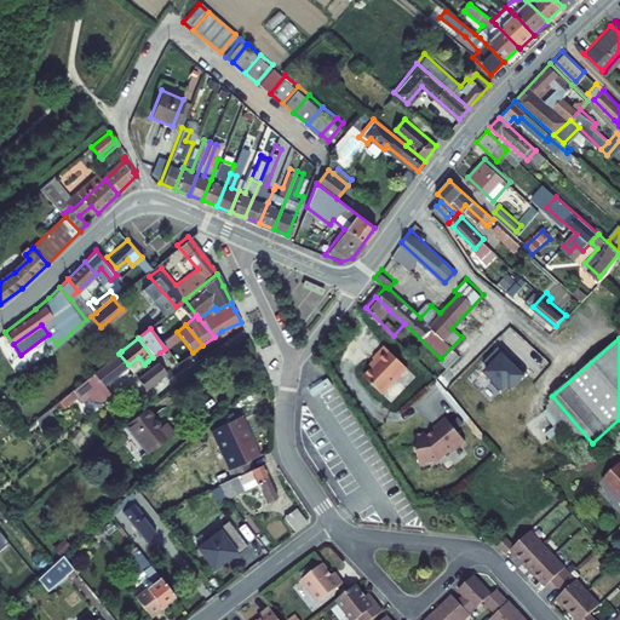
[(505,342),(448,388),(452,390),(478,424),(534,378),(505,342)]
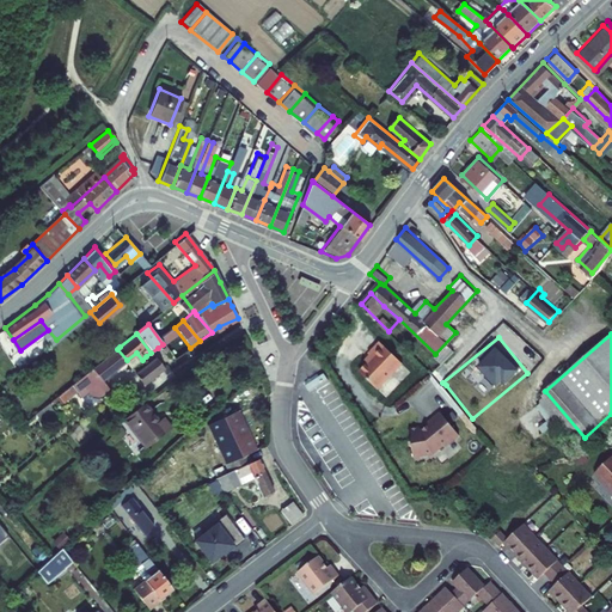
[(360,371),(379,387),(403,360),(380,340),(369,353),(373,356),(360,371)]
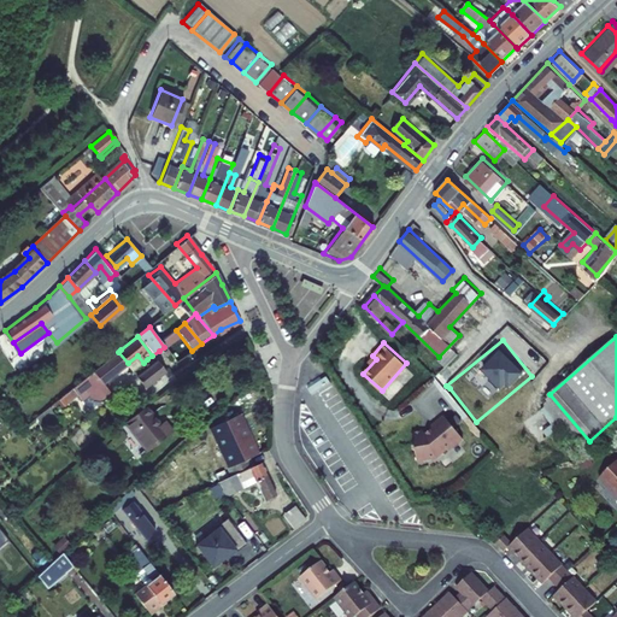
[(111,377),(128,363),(118,352),(74,387),(80,392),(90,385),(95,389),(111,377)]
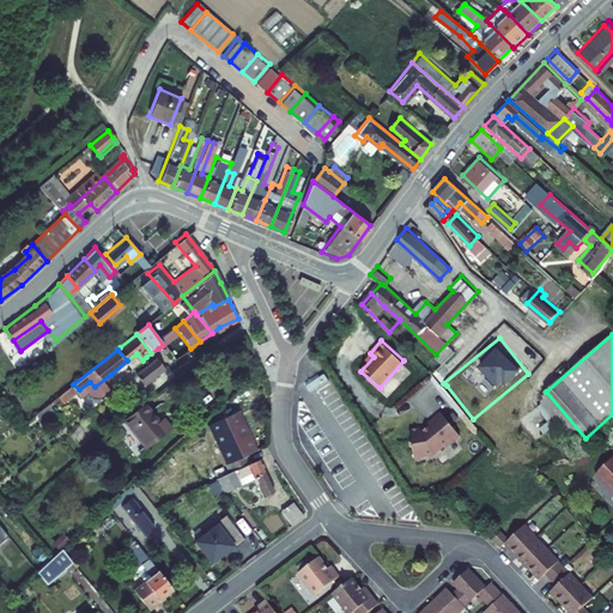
[(157,360),(139,375),(147,386),(167,371),(158,359),(157,360)]
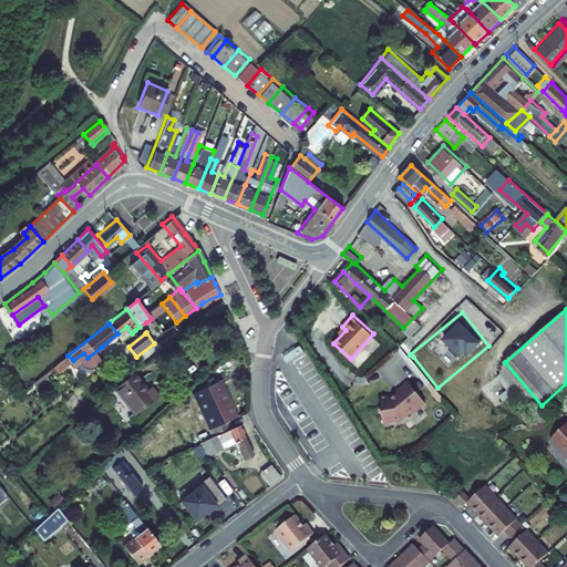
[(63,369),(73,360),(68,356),(59,362),(63,369)]
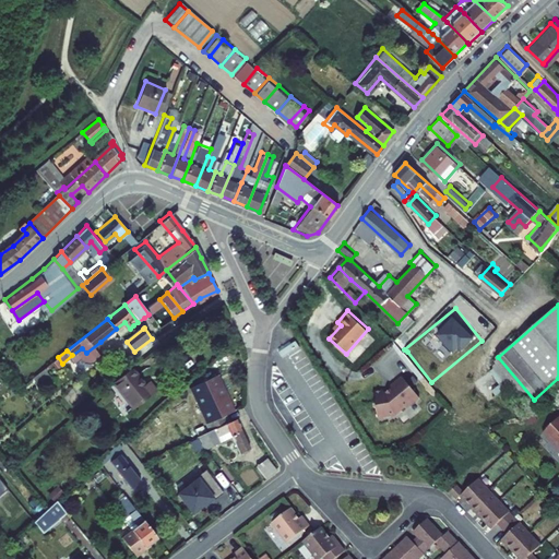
[(111,379),(134,405),(156,387),(152,381),(149,377),(144,380),(130,364),(111,379)]
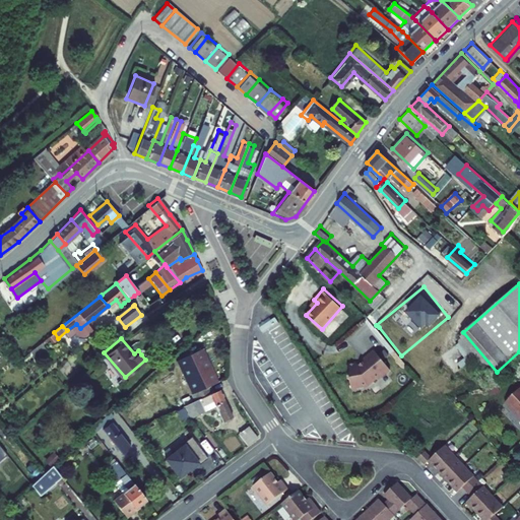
[(356,360),(348,362),(349,373),(348,373),(349,377),(350,376),(351,385),(369,383),(377,376),(378,377),(390,367),(375,347),(363,358),(364,359),(360,363),(358,363),(356,360)]
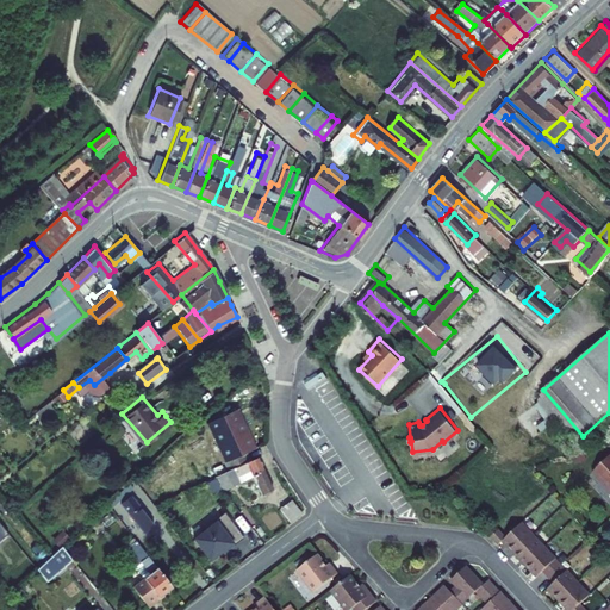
[(205,422),(228,470),(230,468),(248,460),(244,452),(250,449),(232,409),(205,422)]
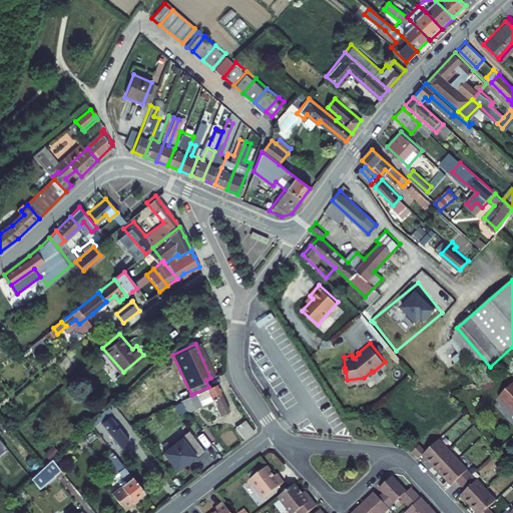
[(512,381),(499,394),(512,408),(512,381)]
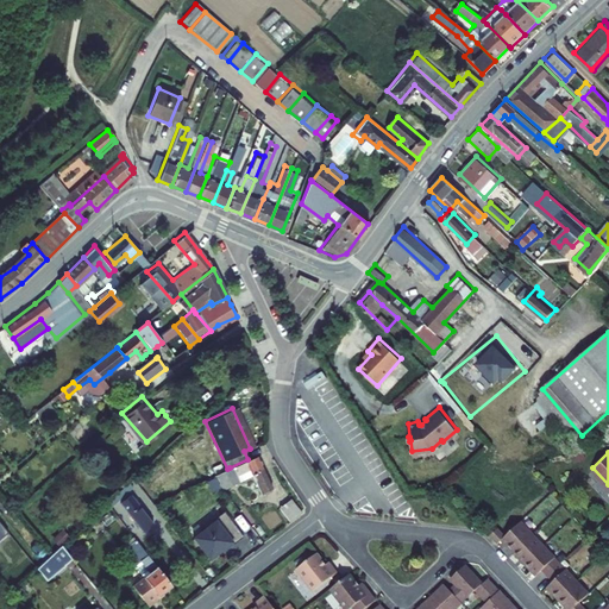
[(271,489),(256,456),(248,459),(230,468),(227,469),(214,476),(221,490),(251,476),(259,494),(271,489)]
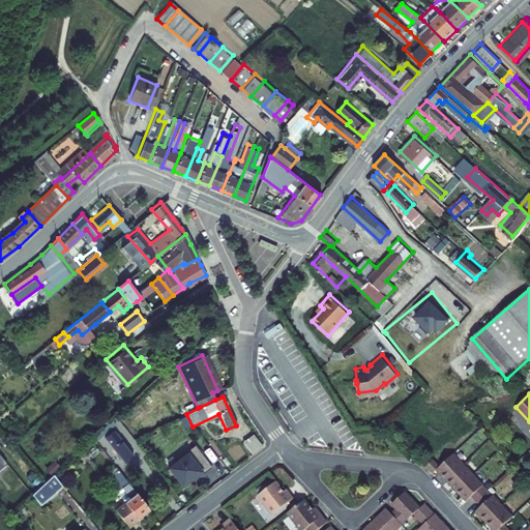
[(106,434),(121,451),(129,445),(115,427),(106,434)]
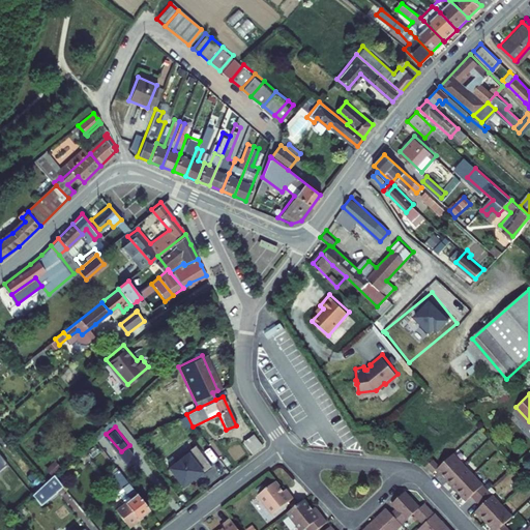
[(242,442),(252,453),(263,444),(255,433),(242,442)]
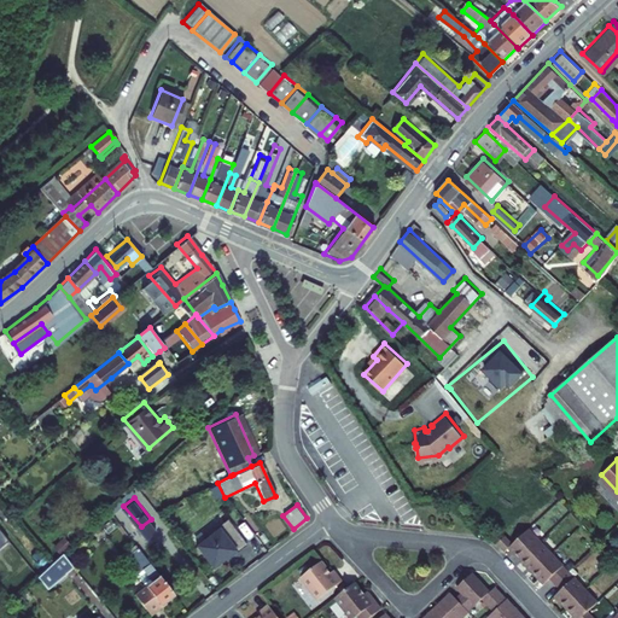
[(196,547),(213,567),(234,551),(235,553),(246,544),(227,519),(216,528),(217,529),(196,547)]
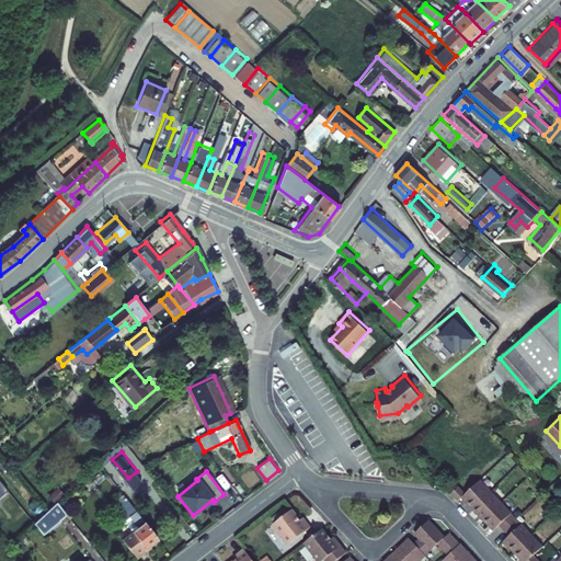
[(466,491),(461,495),(493,528),(499,523),(510,534),(504,539),(525,560),(560,560),(560,556),(558,560),(541,560),(535,553),(544,546),(480,479),(466,491)]
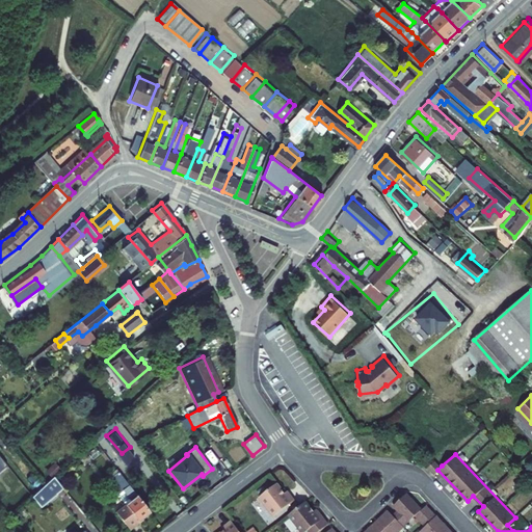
[(428,469),(433,474),(437,470),(442,466),(434,458),(425,467),(428,469)]
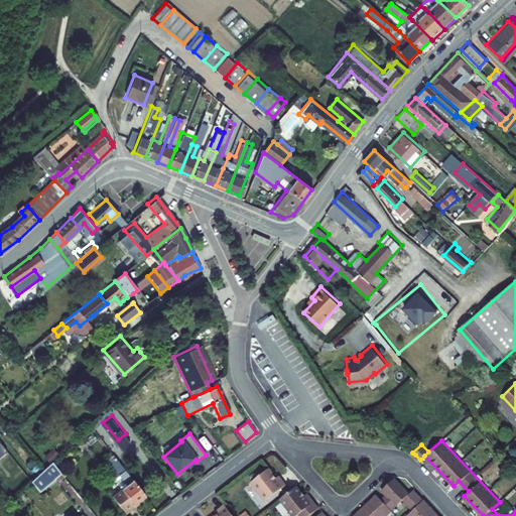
[(123,469),(114,457),(106,464),(115,475),(123,469)]
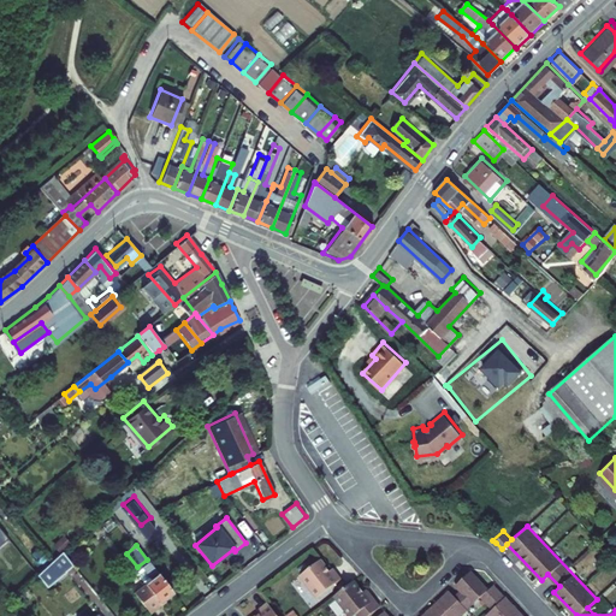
[(72,598),(81,591),(64,570),(71,564),(60,551),(36,574),(46,585),(55,578),(72,598)]
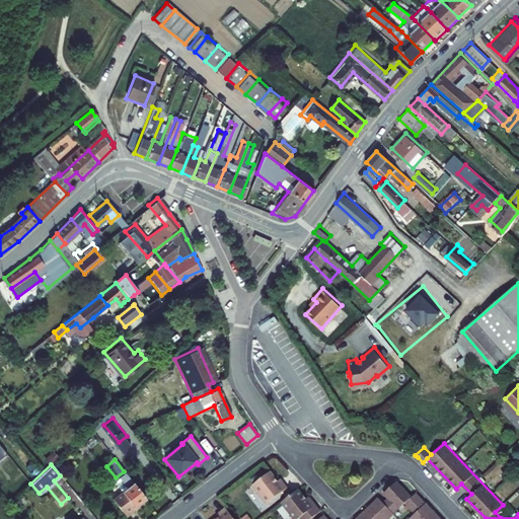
[(115,482),(123,492),(135,507),(146,499),(124,471),(116,477),(117,479),(115,482)]
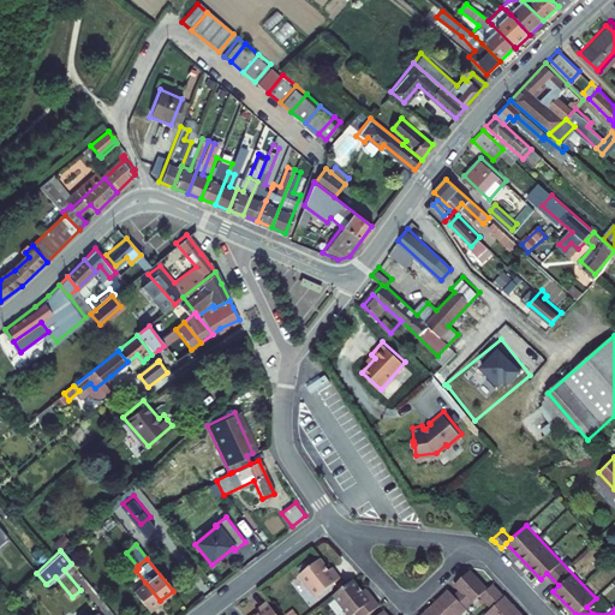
[(323,560),(302,577),(318,598),(344,578),(338,571),(334,574),(323,560)]
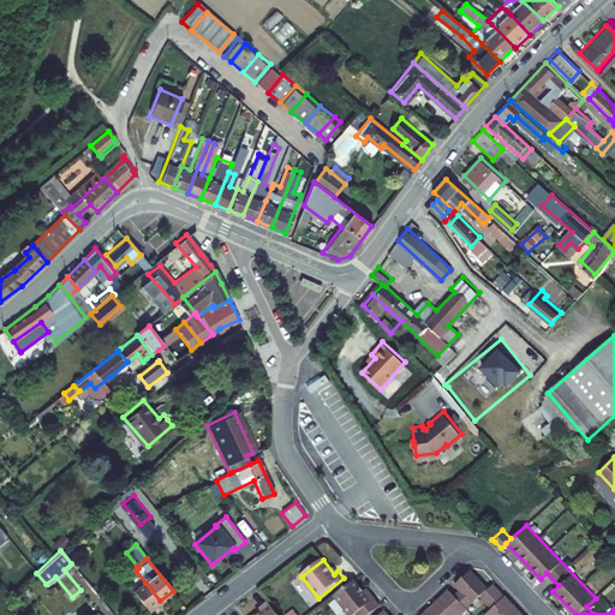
[(526,614),(497,584),(490,590),(473,571),(459,584),(464,590),(458,595),(453,590),(424,614),(465,614),(484,597),(495,609),(490,614),(526,614)]
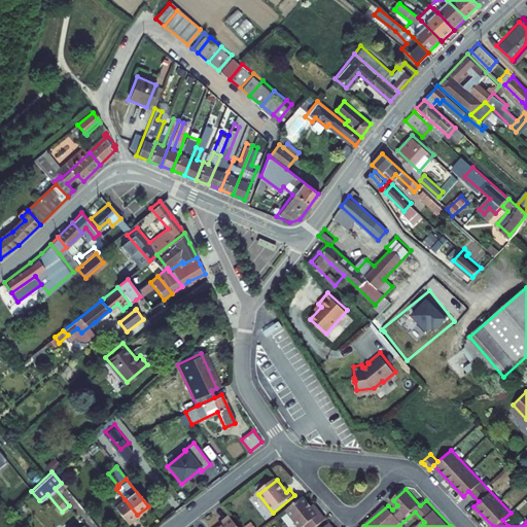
[(308,526),(318,526),(328,520),(319,507),(316,510),(305,496),(287,511),(300,526),(306,526),(308,526)]
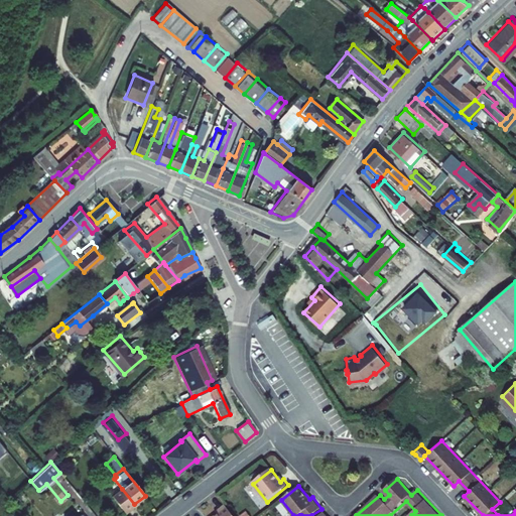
[(134,504),(122,489),(112,496),(125,512),(134,504)]
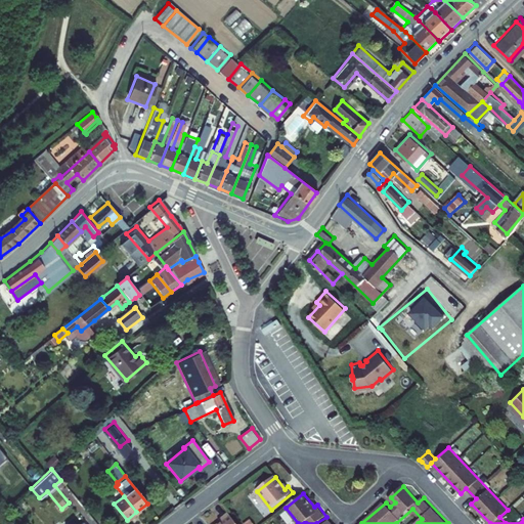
[(238,523),(227,511),(221,516),(224,519),(217,523),(238,523)]
